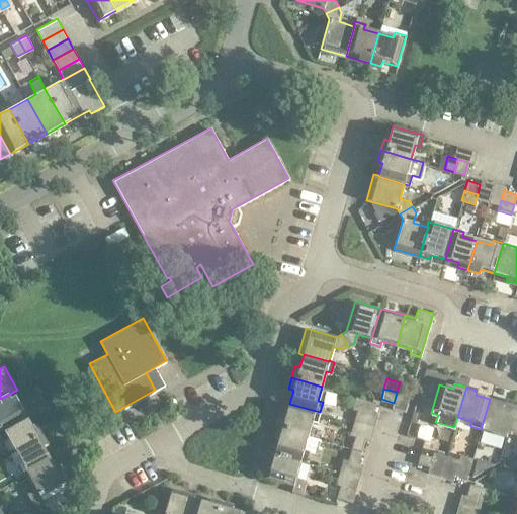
[(23,400),(17,390),(0,399),(0,427),(25,415),(18,403),(23,400)]
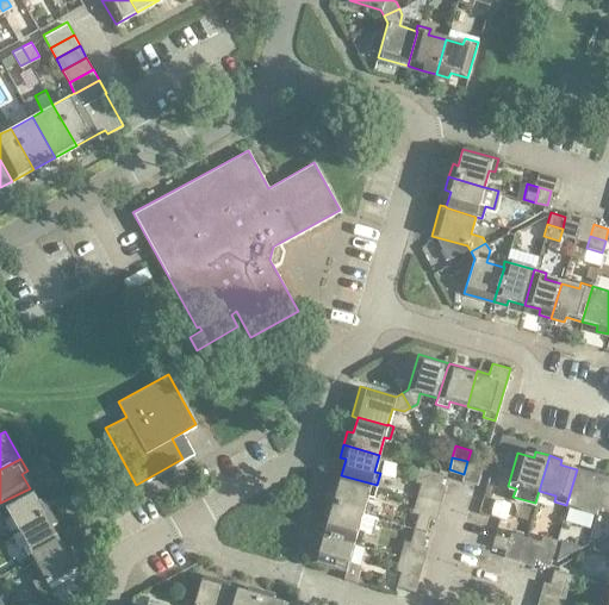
[(414,481),(426,484),(430,469),(418,466),(414,481)]
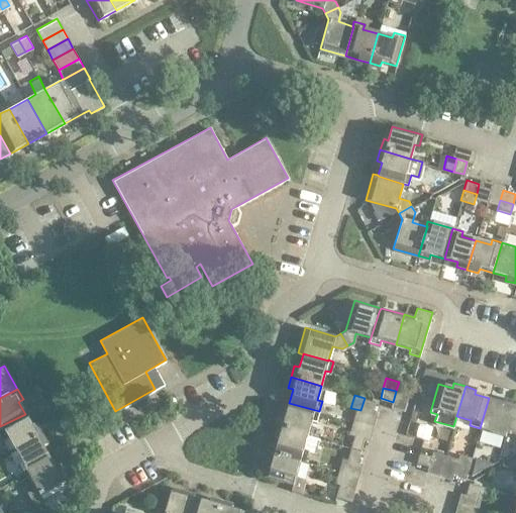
[(502,402),(489,398),(480,428),(505,435),(506,430),(505,430),(514,400),(503,397),(502,402)]
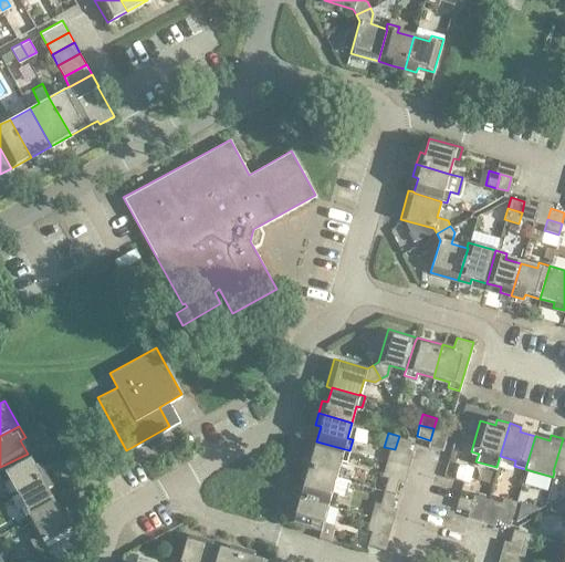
[(410,439),(399,436),(395,449),(406,453),(410,439)]
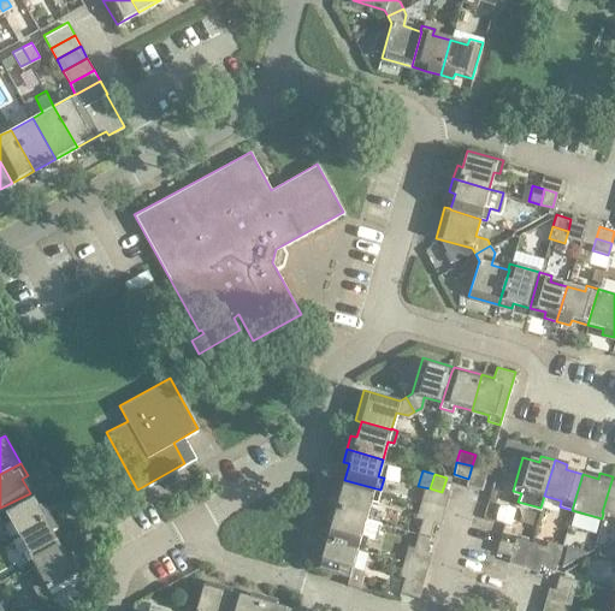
[(614,476),(613,476),(602,512),(603,512),(614,515),(614,476)]
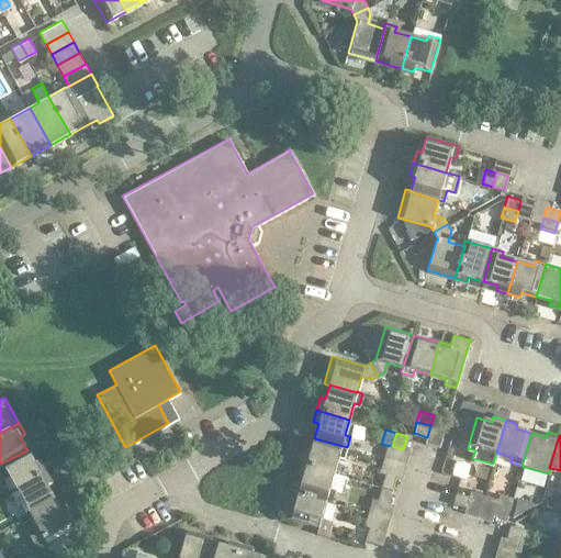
[(347,447),(314,438),(310,453),(305,450),(301,462),(334,472),(339,456),(344,458),(347,447)]
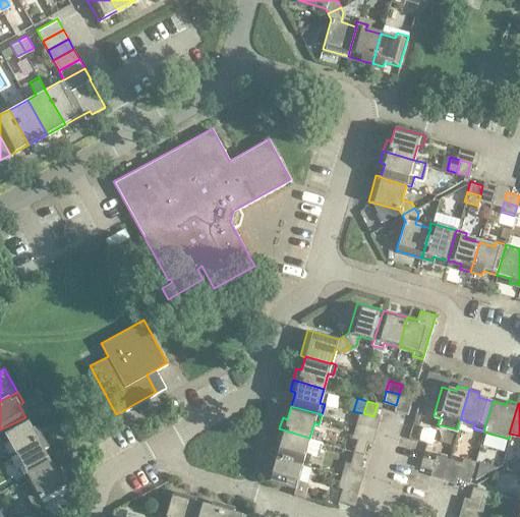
[(32,429),(25,417),(0,429),(0,436),(3,441),(7,439),(14,452),(42,437),(37,426),(32,429)]
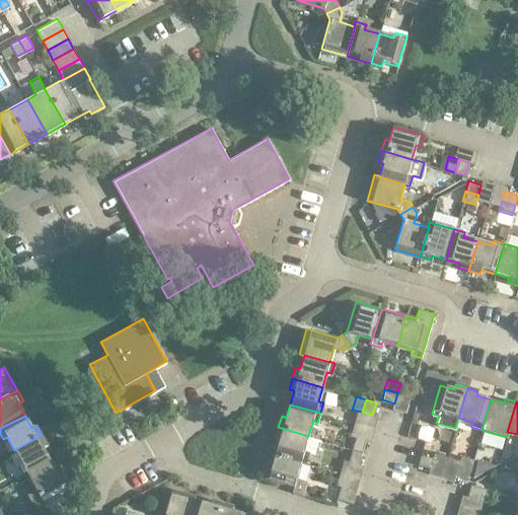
[(320,439),(308,436),(278,427),(275,438),(280,439),(276,453),(301,460),(301,461),(306,462),(309,451),(316,453),(320,439)]
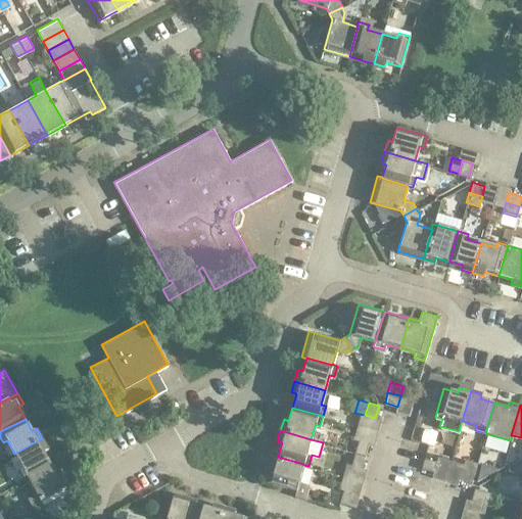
[(48,449),(42,438),(14,454),(22,467),(17,470),(24,479),(28,476),(27,476),(50,463),(44,451),(48,449)]
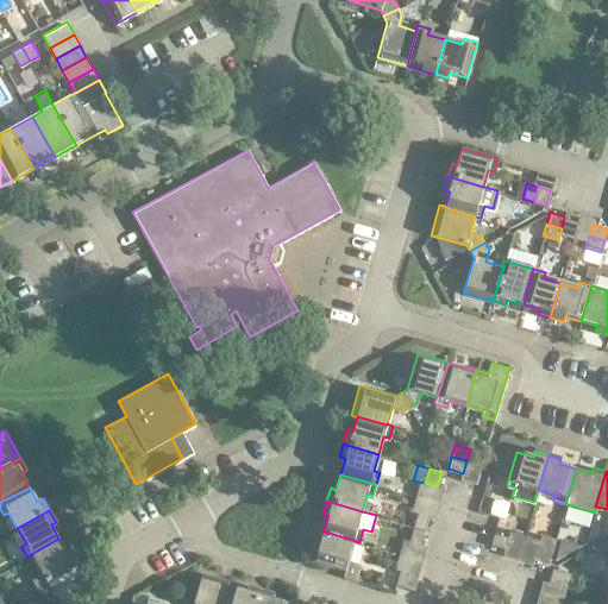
[(418,511),(413,526),(425,529),(430,515),(418,511)]
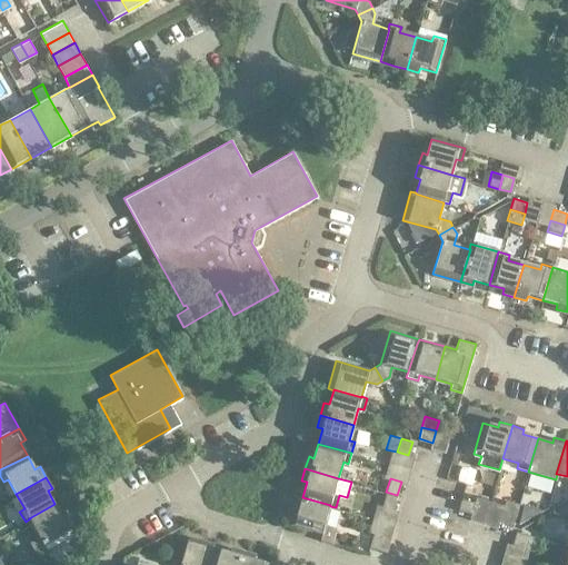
[(397,495),(386,492),(382,505),(394,508),(397,495)]
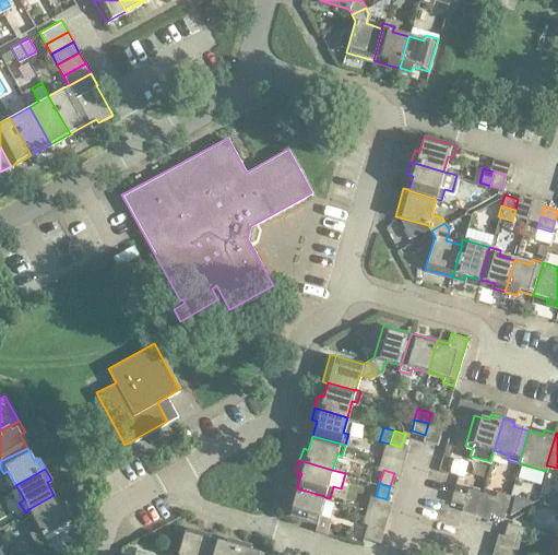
[(293,486),(284,514),(317,523),(315,529),(325,532),(330,518),(320,515),(324,497),(324,496),(297,488),(293,486)]
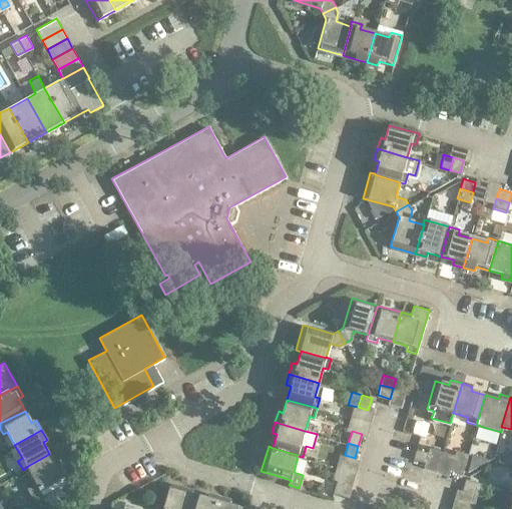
[(416,448),(413,458),(424,462),(423,466),(437,470),(442,451),(429,447),(427,452),(416,448)]
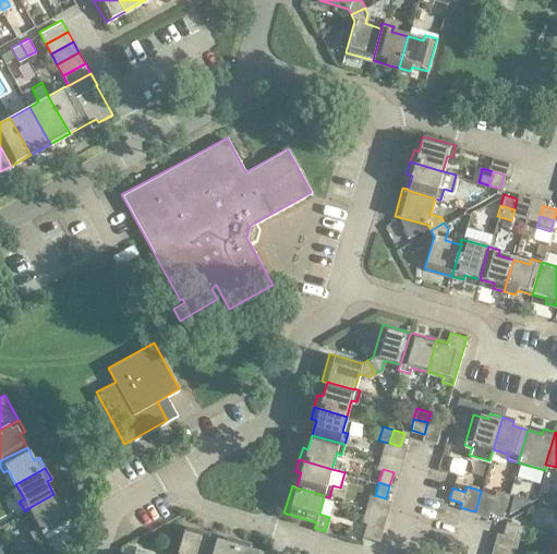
[(481,491),(475,512),(488,516),(489,510),(493,500),(506,503),(509,493),(495,489),(494,494),(481,491)]
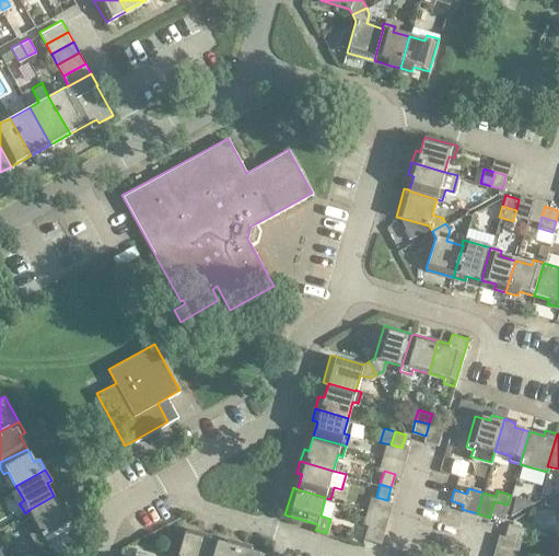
[(58,494),(54,496),(28,510),(30,510),(38,526),(28,532),(36,546),(46,541),(43,535),(72,519),(58,494)]
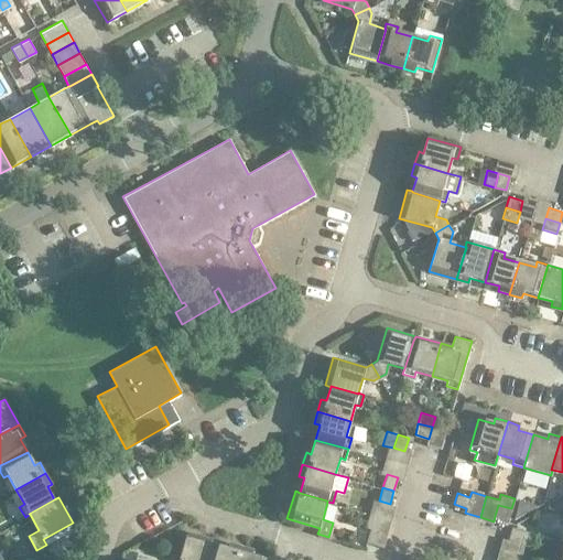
[(520,499),(515,518),(539,504),(520,499)]
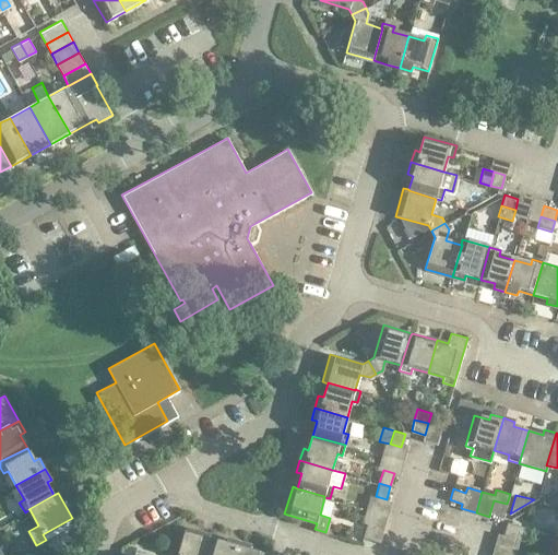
[(507,504),(494,500),(490,511),(503,516),(507,504)]
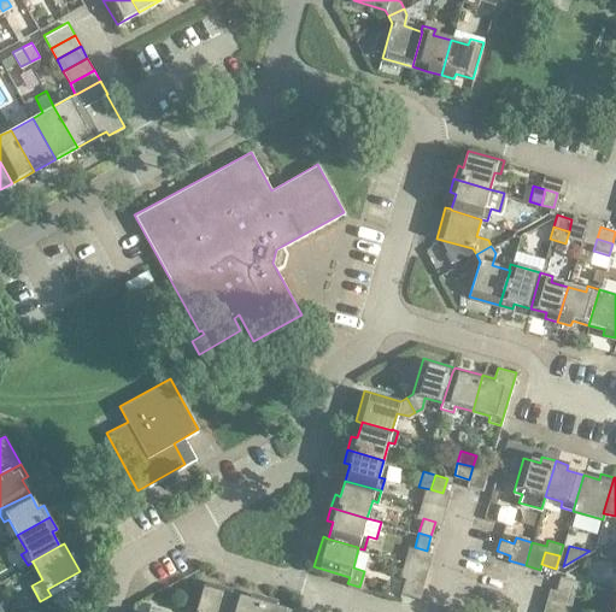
[(402,586),(421,592),(428,565),(404,559),(402,570),(406,571),(402,586)]
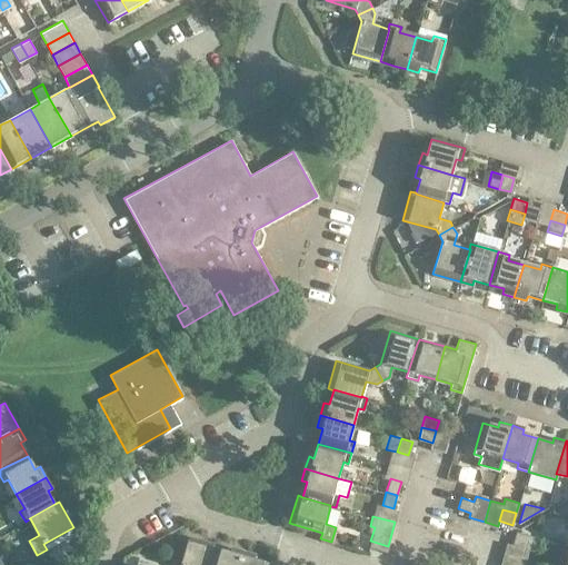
[(516,531),(512,543),(511,544),(522,547),(527,534),(516,531)]
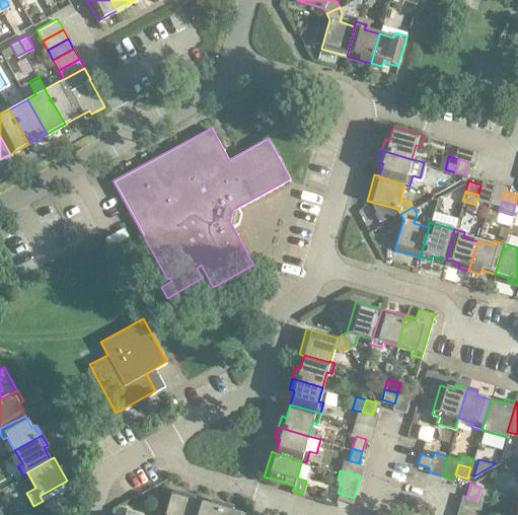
[(491,490),(481,487),(476,499),(487,502),(491,490)]
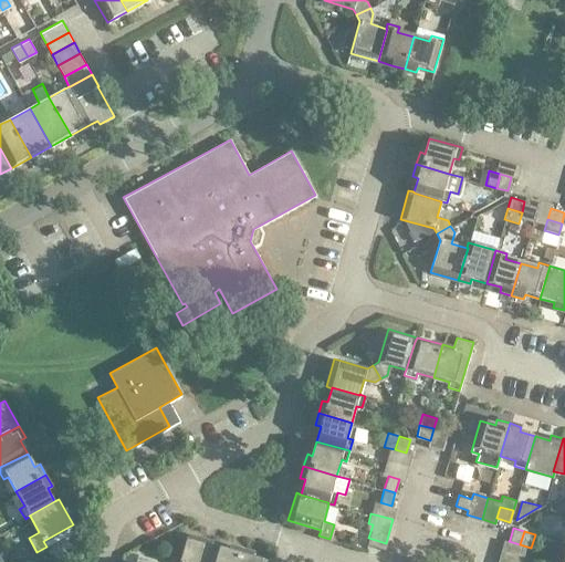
[(179,561),(209,561),(215,547),(217,541),(188,533),(179,561)]
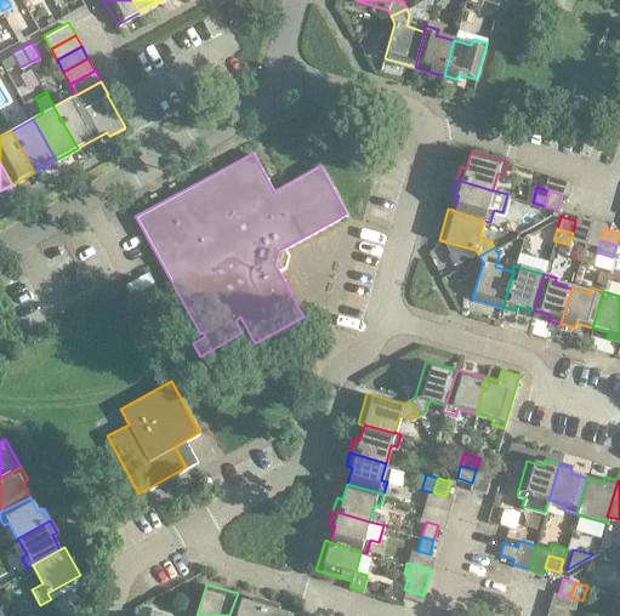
[(251,604),(235,599),(229,615),(261,615),(266,602),(252,598),(251,604)]
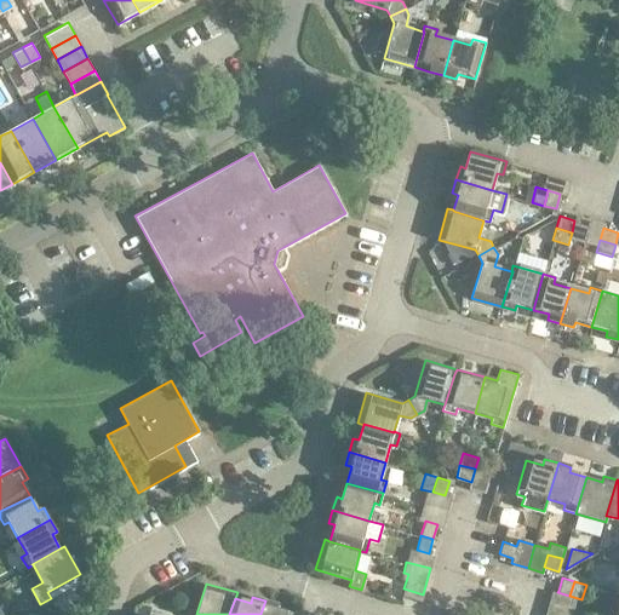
[(279,604),(265,601),(261,614),(293,614),(278,610),(279,604)]
